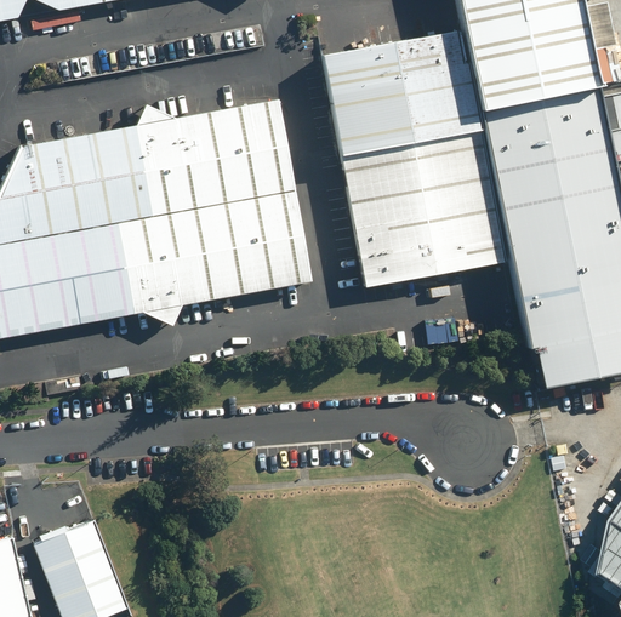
[(0,0),(0,21),(18,18),(28,0),(30,0),(47,6),(45,0),(0,0)]
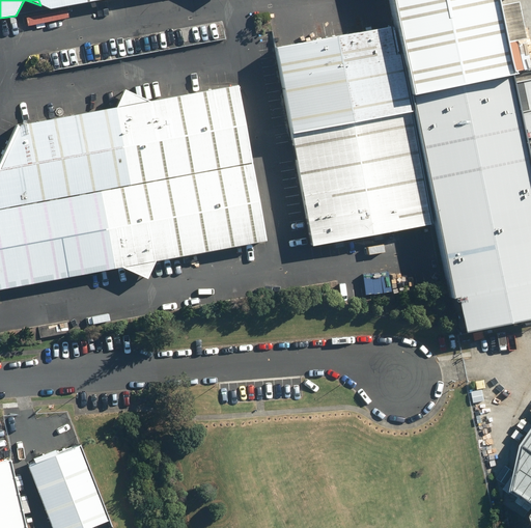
[(38,0),(40,5),(49,9),(99,0),(98,0),(38,0)]
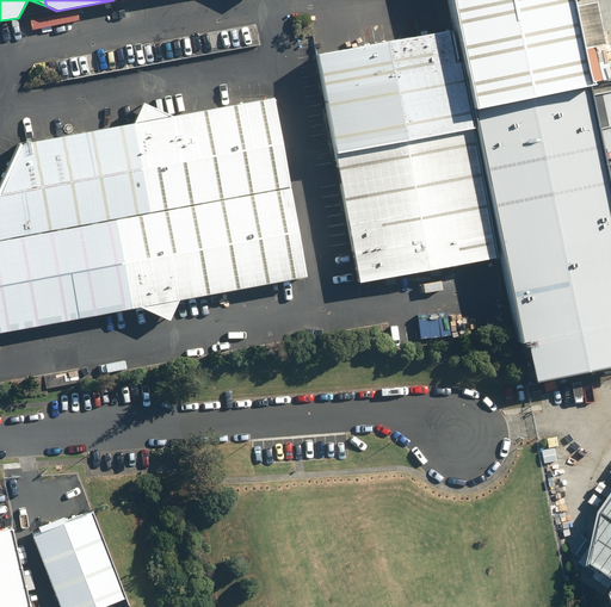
[(454,0),(476,106),(591,84),(580,30),(574,0),(454,0)]
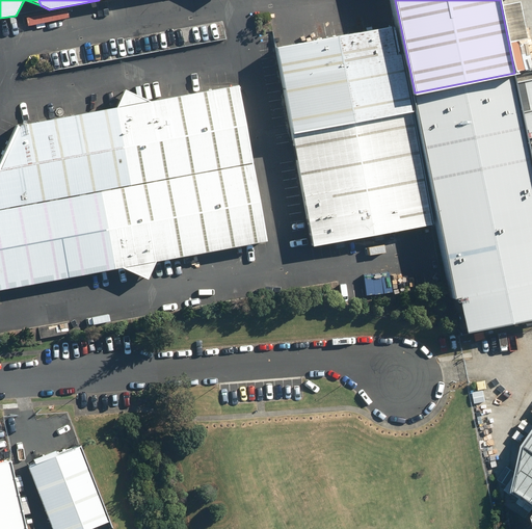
[(397,27),(275,49),(291,134),(413,112),(397,27)]
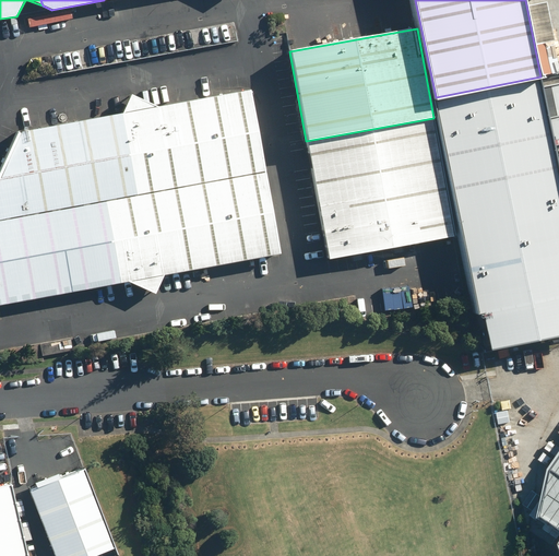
[(540,77),(436,97),(488,352),(558,336),(558,85),(544,90),(540,77)]
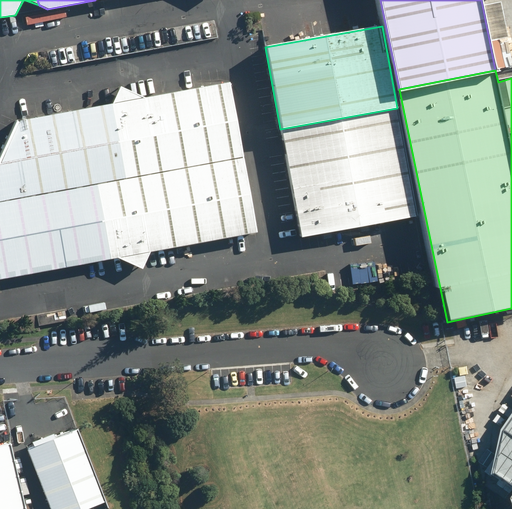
[(120,87),(113,104),(125,179),(244,157),(230,83),(145,98),(120,87)]
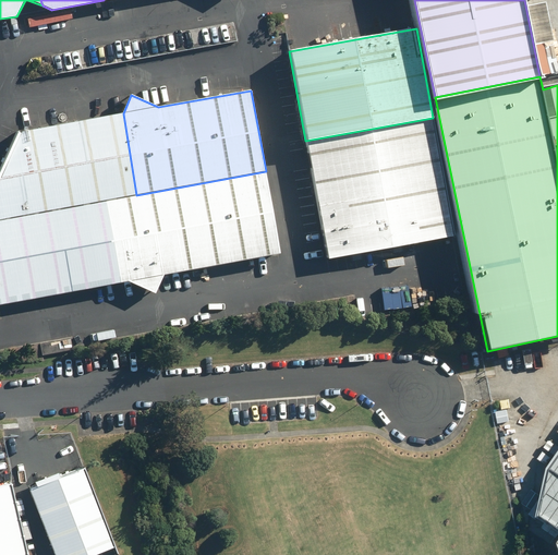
[(0,219),(113,201),(136,195),(123,113),(17,132),(0,170),(0,219)]
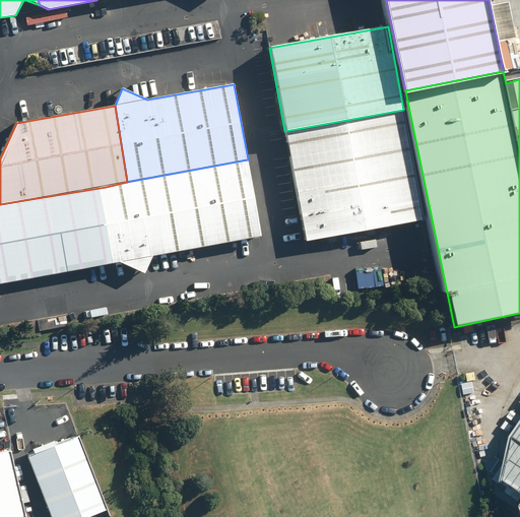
[(403,110),(284,131),(304,241),(424,218),(403,110)]
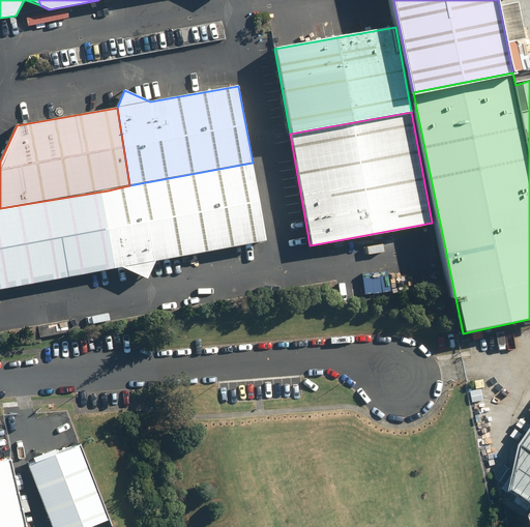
[(253,163),(129,185),(108,191),(120,268),(148,280),(156,261),(251,244),(266,241),(253,163)]
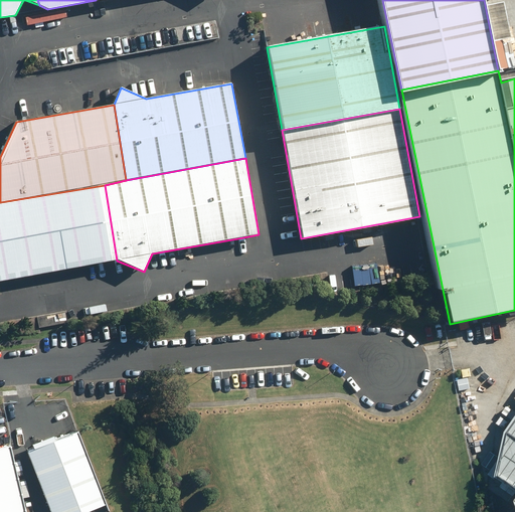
[(105,185),(0,202),(0,281),(117,261),(105,185)]
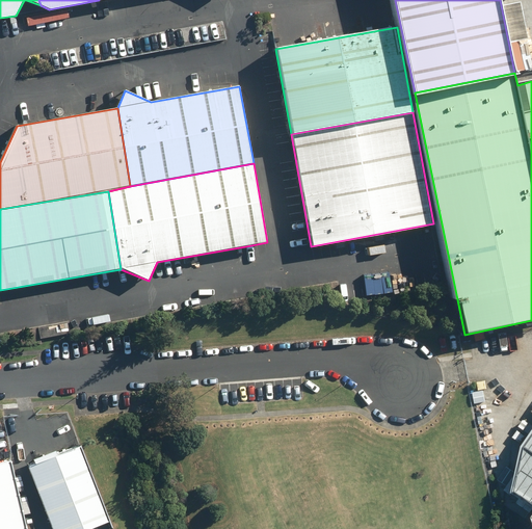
[(71,336),(68,325),(38,331),(41,342),(71,336)]
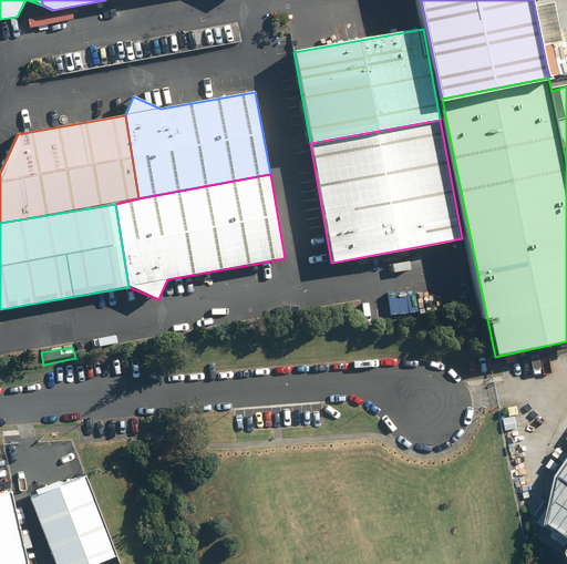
[(566,469),(563,475),(556,527),(566,533),(566,469)]
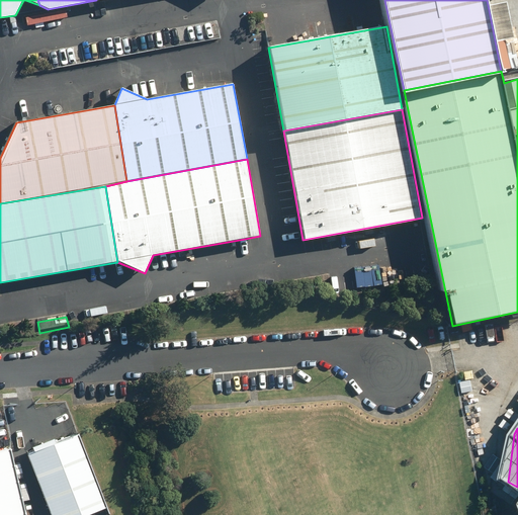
[(67,435),(19,455),(45,514),(84,514),(98,509),(67,435)]
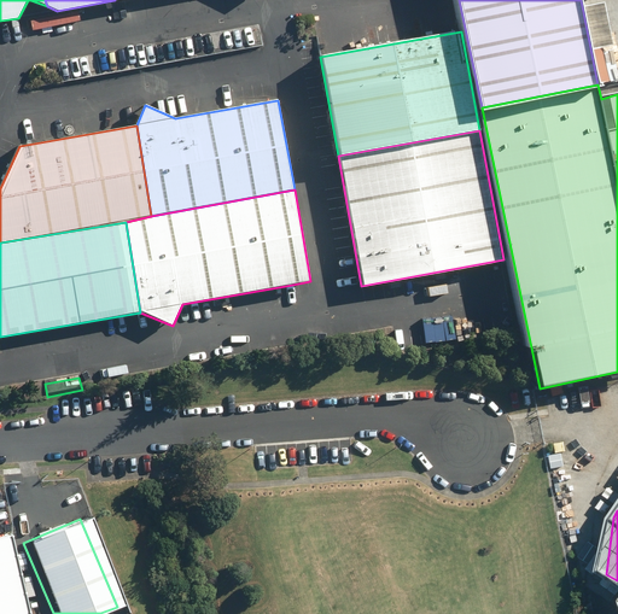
[(15,613),(0,544),(0,613),(15,613)]
